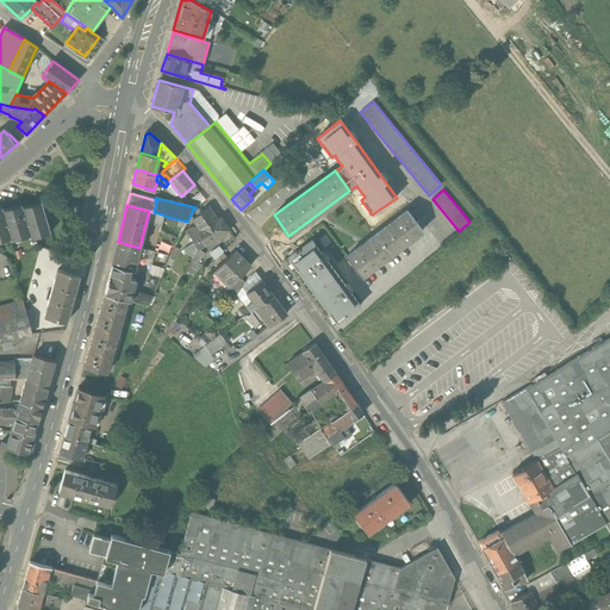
[(24,213),(30,235),(31,238),(35,237),(33,234),(43,231),(44,235),(50,232),(42,206),(32,209),(31,206),(23,209),(24,213)]
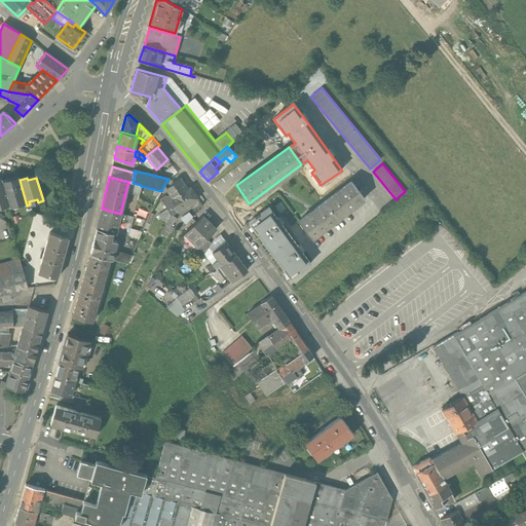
[(188,190),(180,178),(172,183),(173,184),(165,189),(170,195),(166,197),(164,196),(160,199),(167,210),(174,205),(170,200),(176,197),(188,190)]
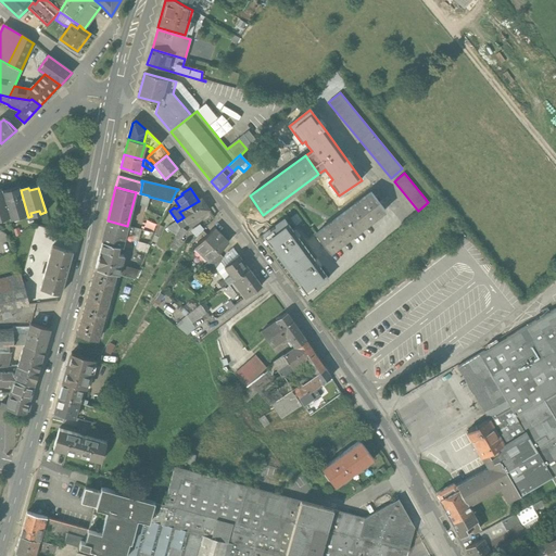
[(0,216),(5,215),(7,218),(10,217),(2,192),(1,190),(0,190),(0,216)]
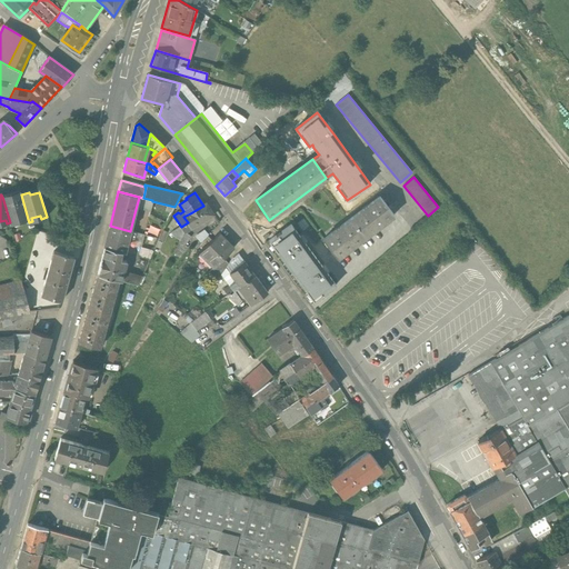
[(2,197),(10,222),(10,225),(13,223),(12,221),(21,219),(21,221),(28,219),(22,199),(13,201),(11,195),(2,197)]
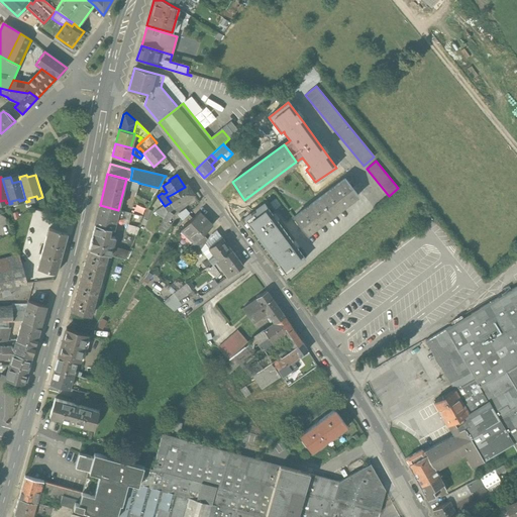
[(125,197),(129,180),(126,179),(121,198),(124,199),(125,197)]
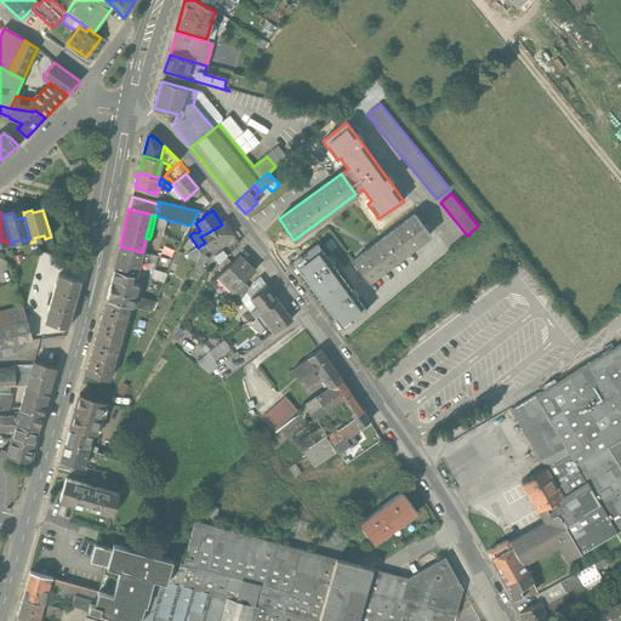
[(429,235),(414,215),(353,261),(368,283),(429,235)]
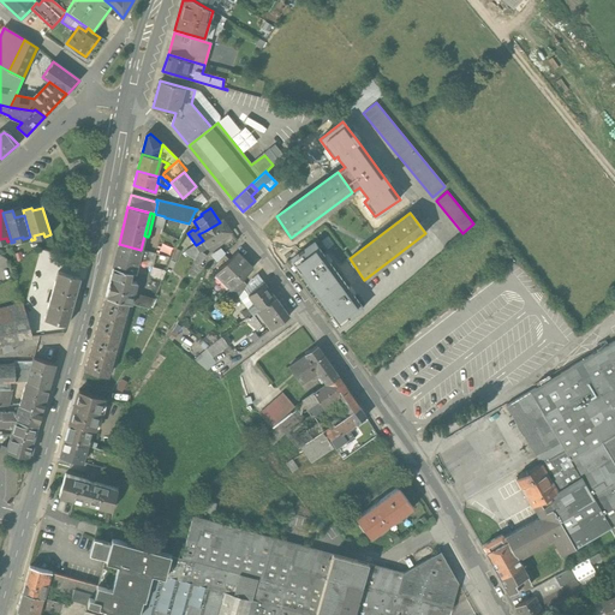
[(224,220),(220,222),(206,231),(213,243),(214,243),(214,242),(221,238),(222,238),(232,233),(224,220)]
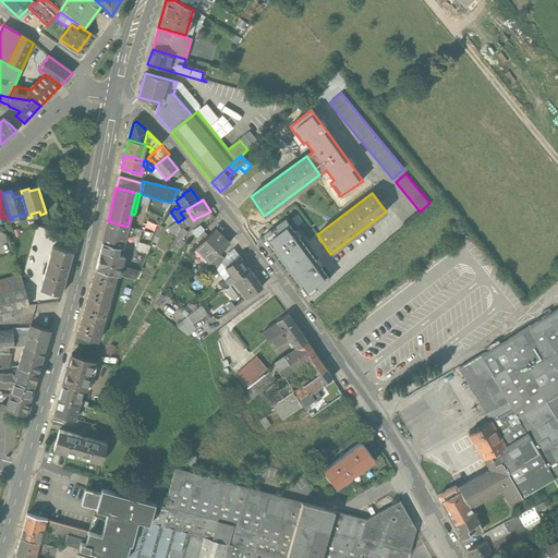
[(193,220),(186,209),(180,213),(184,218),(178,222),(181,228),(193,220)]
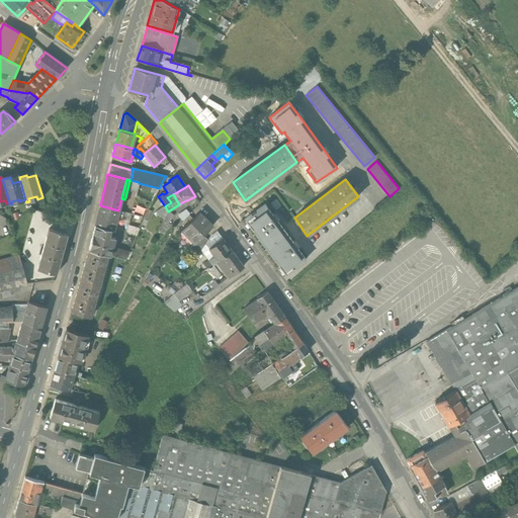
[(306,260),(265,204),(245,220),(285,275),(306,260)]
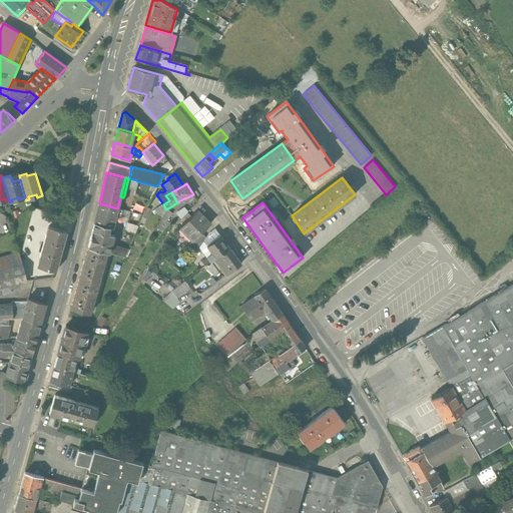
[(99,203),(94,223),(109,227),(112,228),(115,216),(118,217),(119,217),(120,213),(116,212),(117,208),(99,203)]
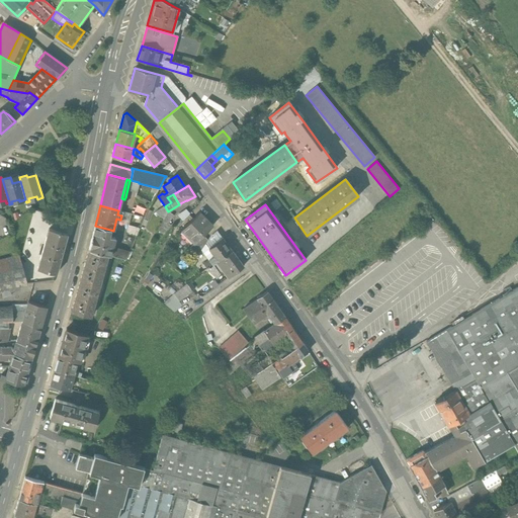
[(164,219),(168,211),(165,206),(161,209),(162,211),(157,216),(164,219)]
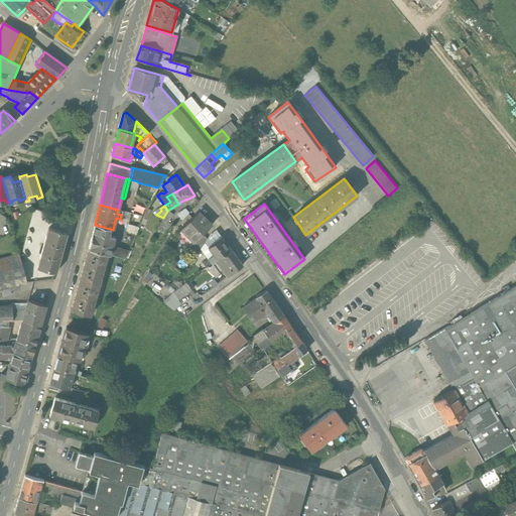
[(212,225),(199,212),(180,230),(192,243),(194,243),(202,235),(212,225)]
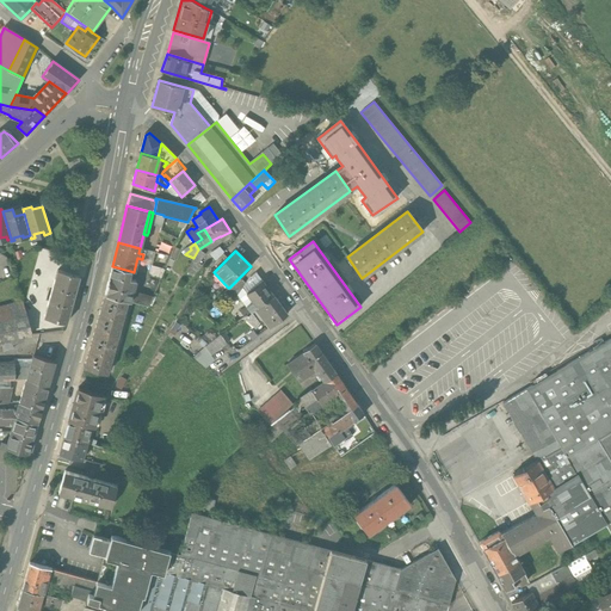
[(130,271),(112,266),(104,295),(128,301),(141,304),(143,296),(133,294),(136,281),(128,278),(130,271)]
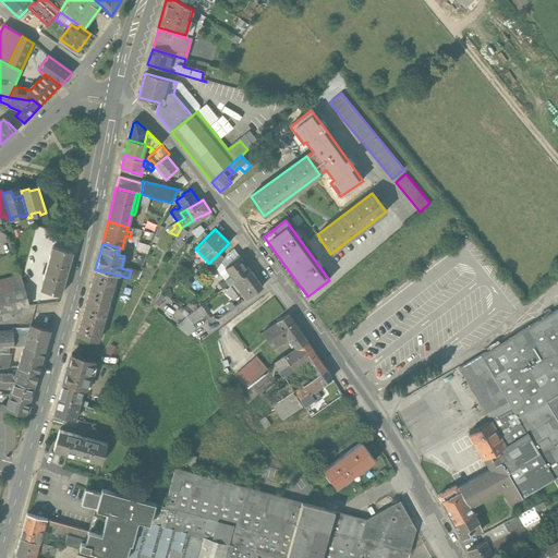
[(73,252),(52,246),(40,289),(61,295),(61,294),(60,294),(72,253),(73,253),(73,252)]
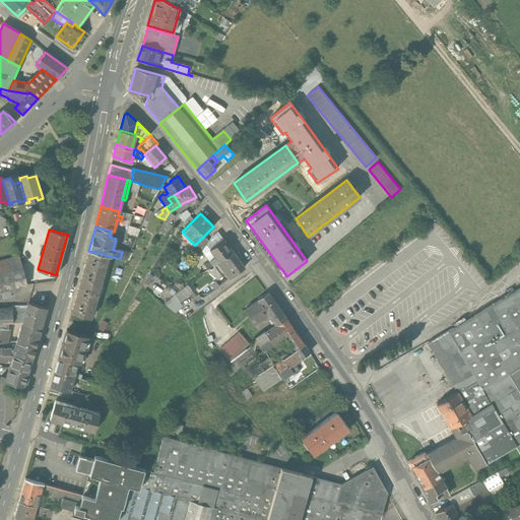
[(123,240),(134,243),(136,238),(124,235),(123,240)]
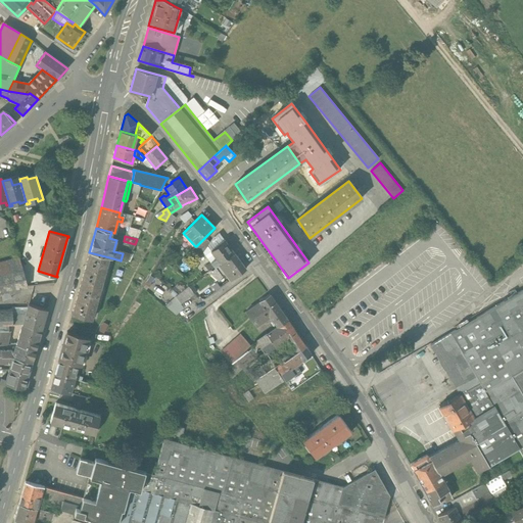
[(209,243),(204,238),(196,246),(195,246),(193,248),(200,255),(208,244),(209,243)]
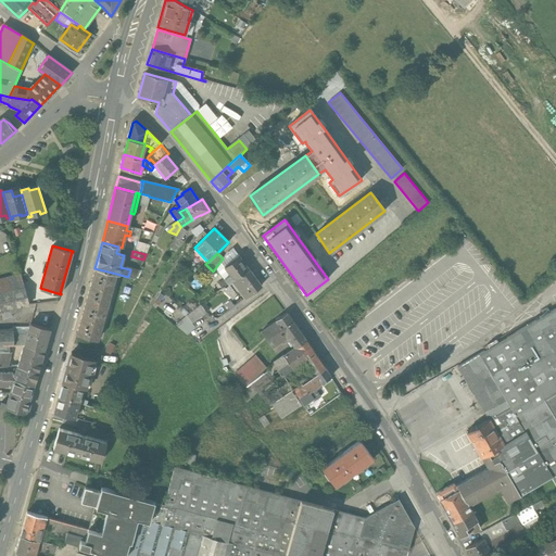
[(234,280),(249,269),(239,256),(224,267),(226,269),(224,270),(226,274),(228,272),(230,276),(234,280)]
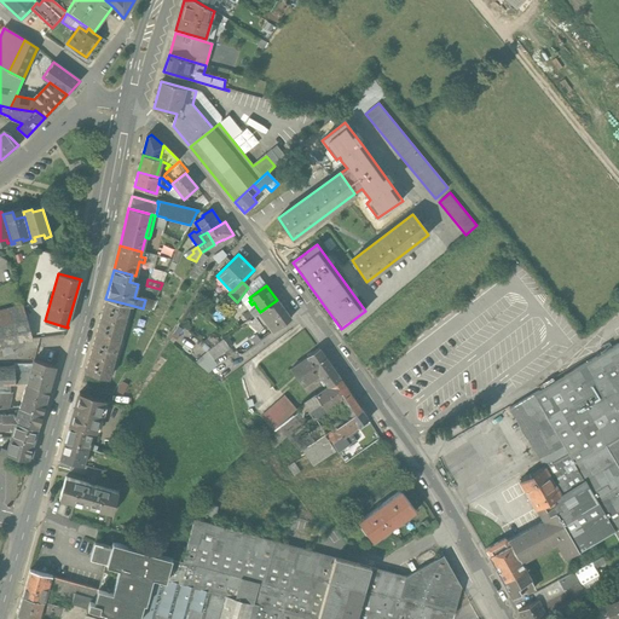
[(247,301),(242,296),(236,305),(236,306),(235,307),(241,312),(247,304),(247,301)]
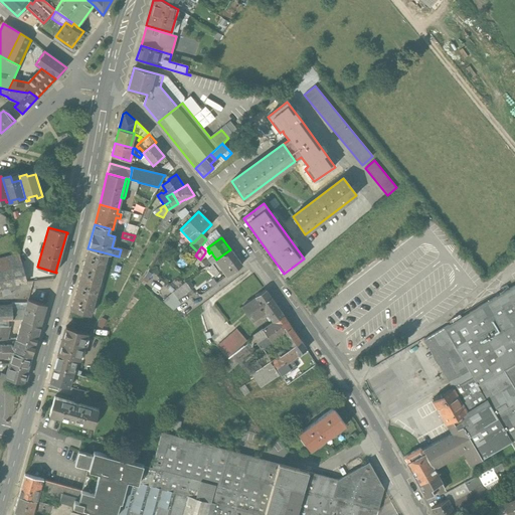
[(108,253),(88,248),(79,279),(99,284),(108,253)]
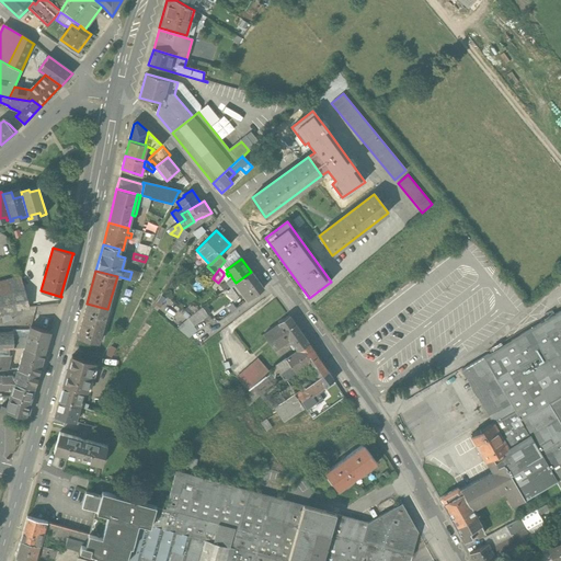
[(263,288),(251,272),(236,283),(231,286),(239,297),(242,294),(248,300),(263,288)]
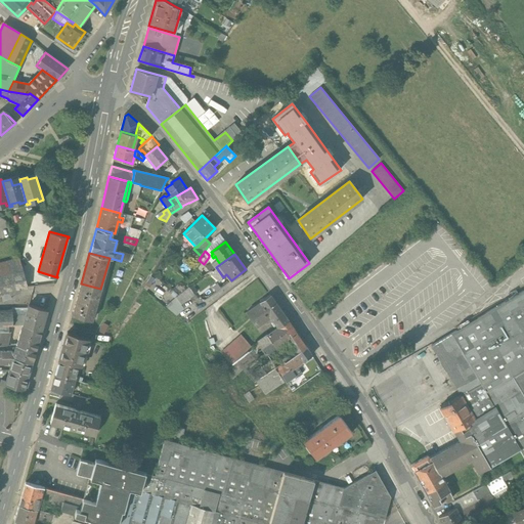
[(0,264),(0,275),(24,269),(20,259),(0,264)]
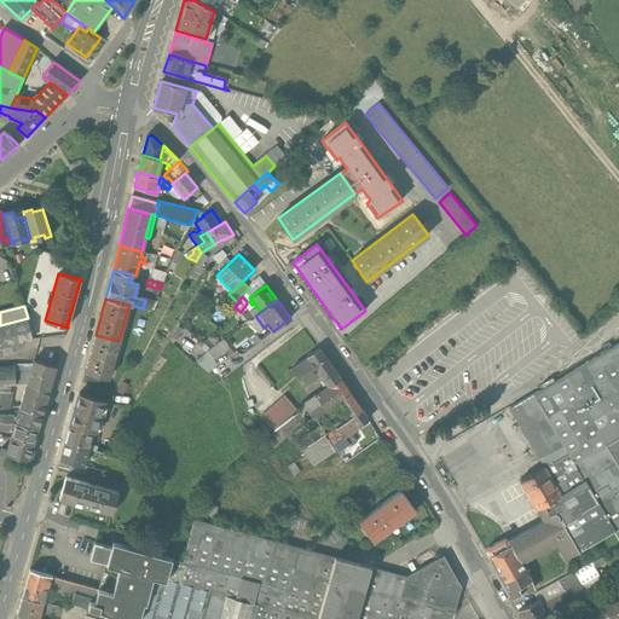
[(255,316),(260,312),(256,307),(243,317),(237,322),(241,325),(247,322),(255,316)]
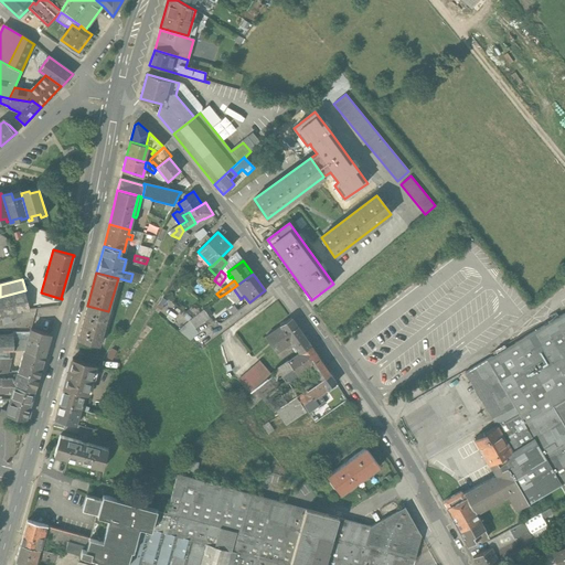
[(25,290),(0,297),(0,313),(1,317),(30,309),(25,290)]
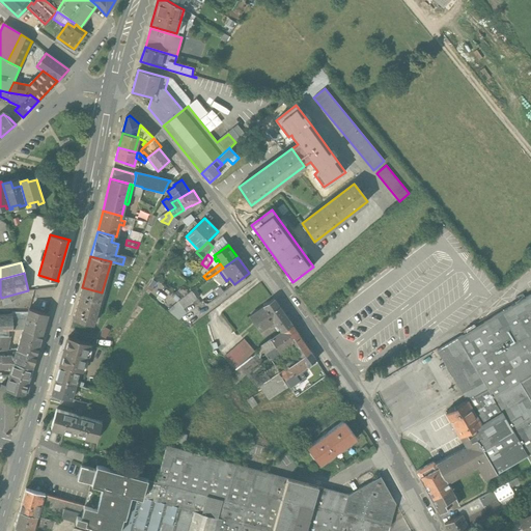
[(93,325),(102,292),(82,287),(73,319),(93,325)]
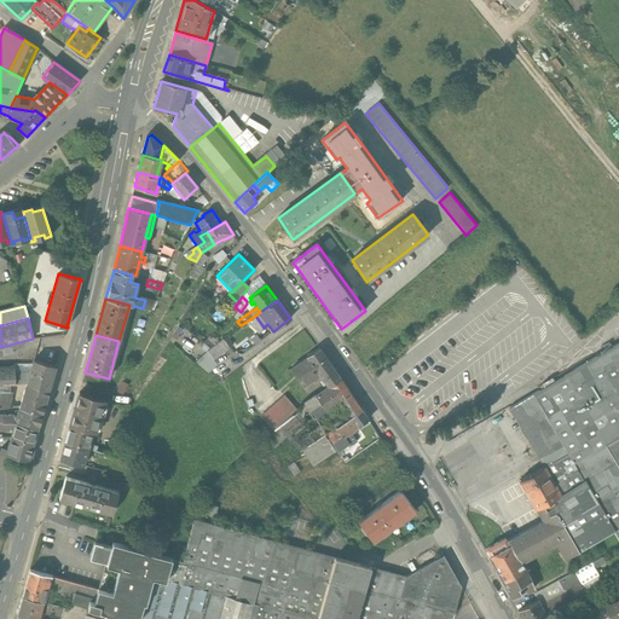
[(618,347),(534,399),(568,455),(574,467),(607,447),(618,440),(618,347)]
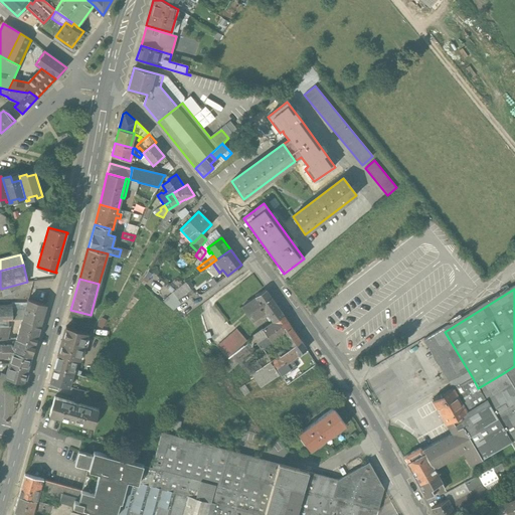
[(283,316),(266,291),(255,297),(256,298),(242,307),(251,322),(267,312),(274,322),(283,316)]
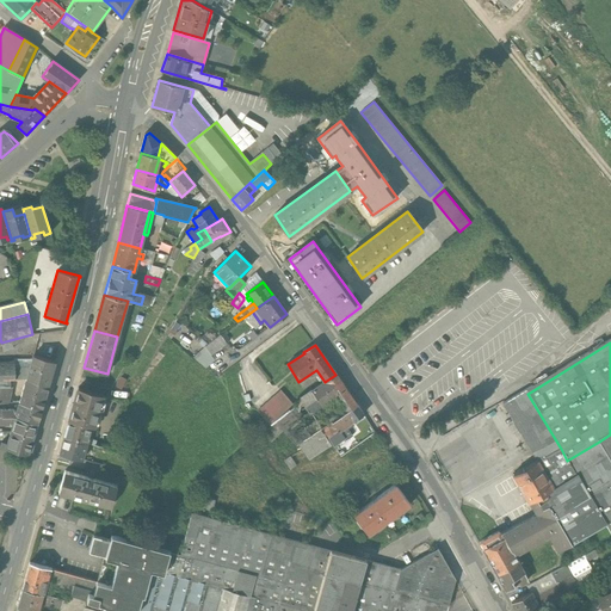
[(16,380),(26,378),(48,386),(55,362),(34,356),(32,360),(30,368),(16,369),(16,380)]
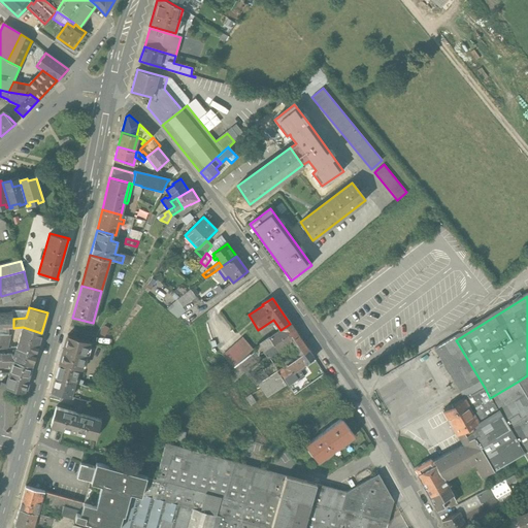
[(13,317),(0,317),(0,328),(8,328),(13,328),(13,319),(13,317)]
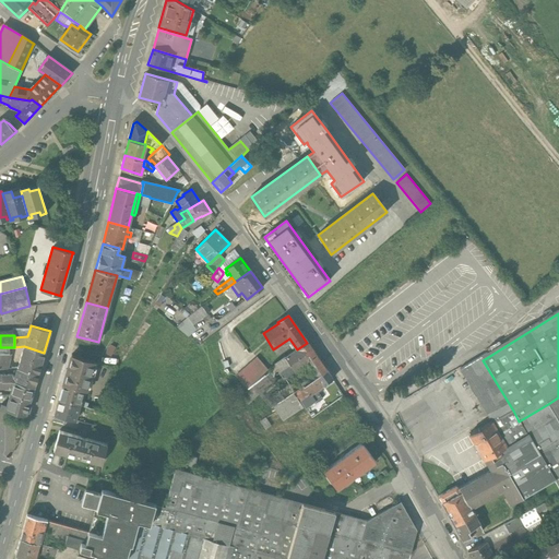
[(202,346),(198,341),(187,349),(190,355),(202,346)]
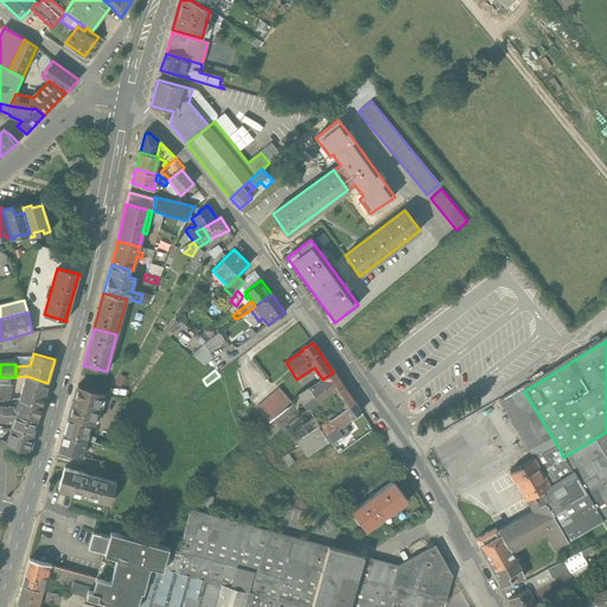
[(333,372),(323,379),(310,389),(319,403),(333,393),(343,387),(333,372)]
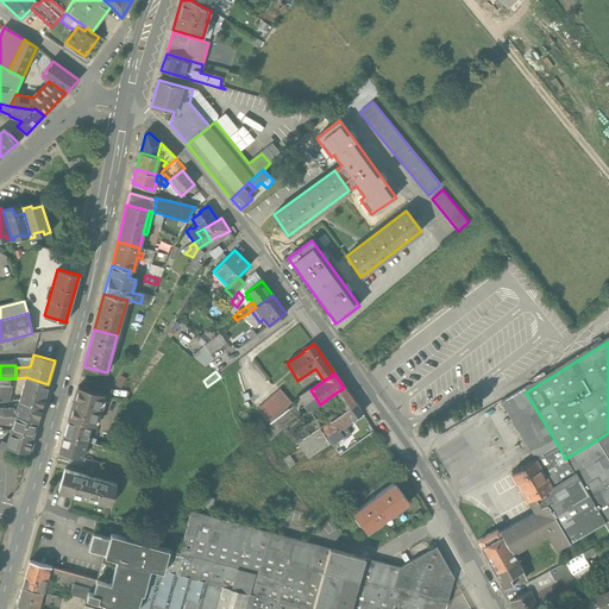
[(26,377),(20,401),(42,407),(45,408),(51,384),(48,384),(26,377)]
